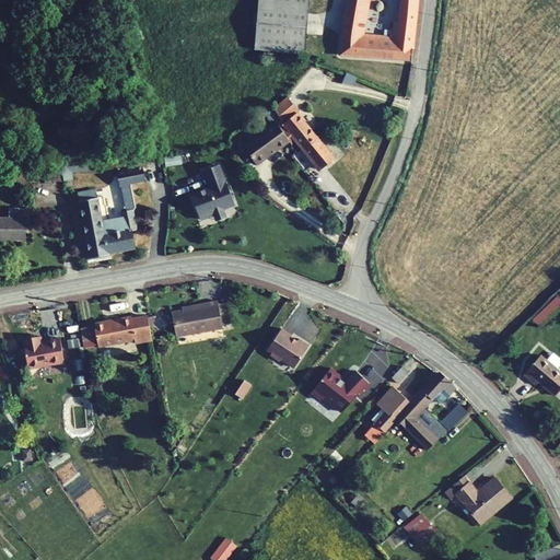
[(333,1),(308,0),(254,0),(251,55),(328,59),(329,41),(333,1)]
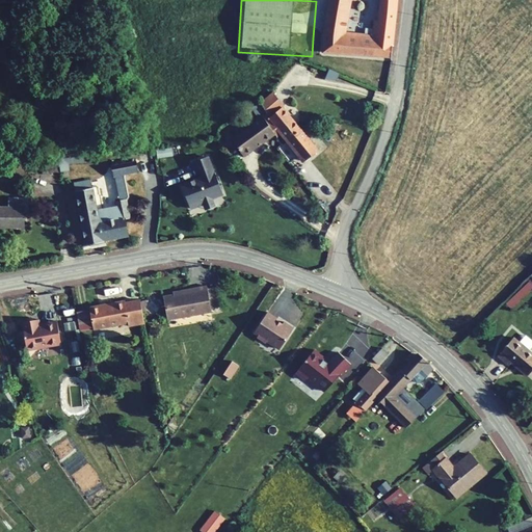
[(313,38),(312,56),(380,61),(388,1),(375,0),(369,0),(366,41),(334,37),(338,3),(319,2),(313,38)]
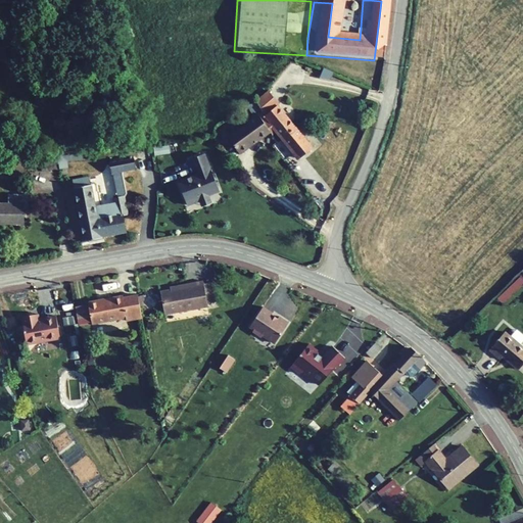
[(254,101),(246,105),(251,115),(260,110),(254,101)]
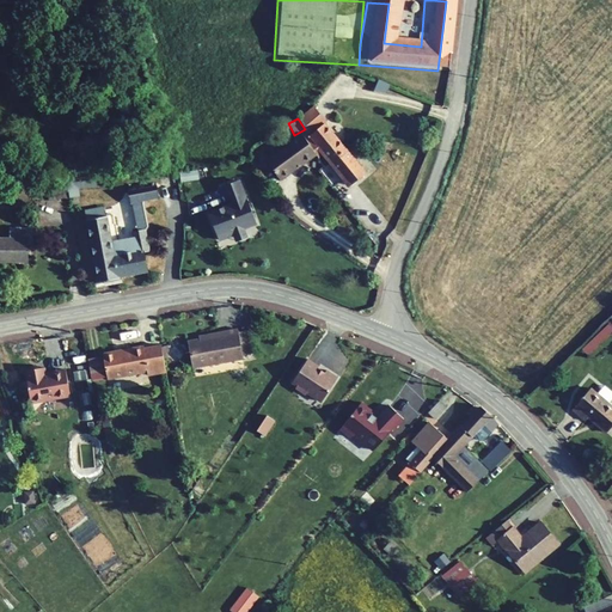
[(297,138),(292,141),(304,158),(311,153),(319,164),(334,152),(314,127),(298,140),(297,138)]
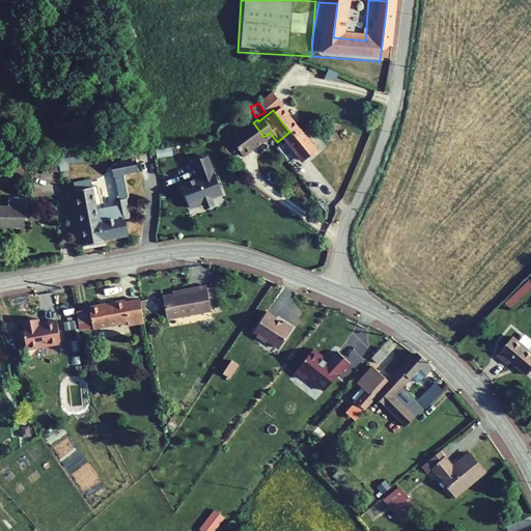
[(255,116),(220,144),(233,161),(263,137),(253,122),(257,119),(255,116)]
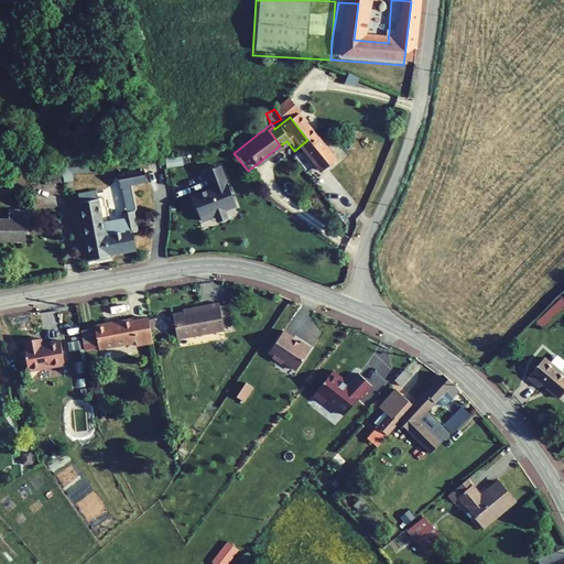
[(307,140),(294,151),(312,173),(326,162),(307,140)]
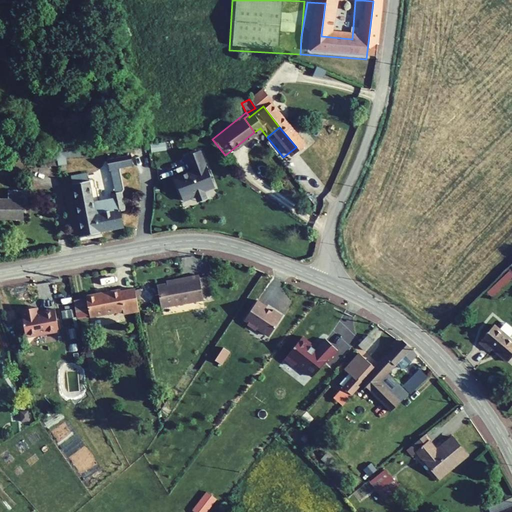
[(150,143),(151,150),(169,149),(169,142),(150,143)]
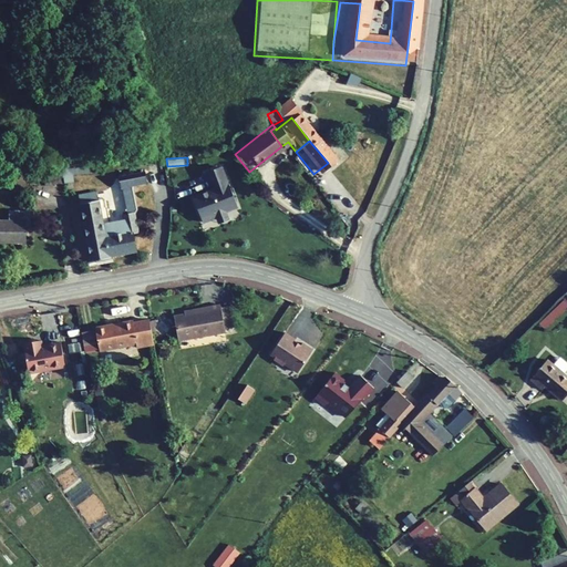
[(75,169),(57,172),(60,189),(68,188),(66,182),(76,181),(75,169)]
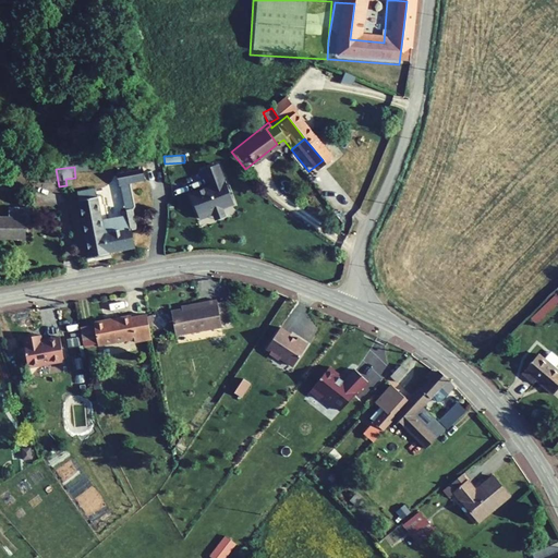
[(53,171),(45,171),(47,189),(56,187),(53,171)]
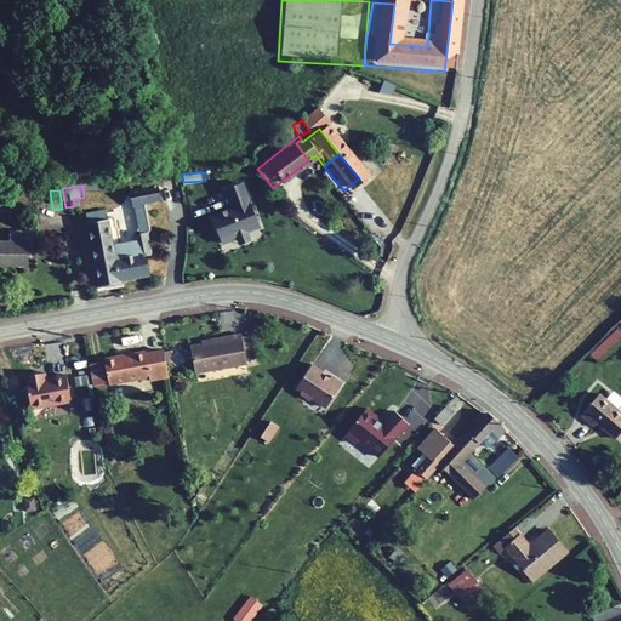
[(251,243),(239,199),(222,204),(228,223),(206,228),(209,235),(210,235),(211,240),(210,240),(215,256),(229,252),(228,250),(239,246),(251,243)]
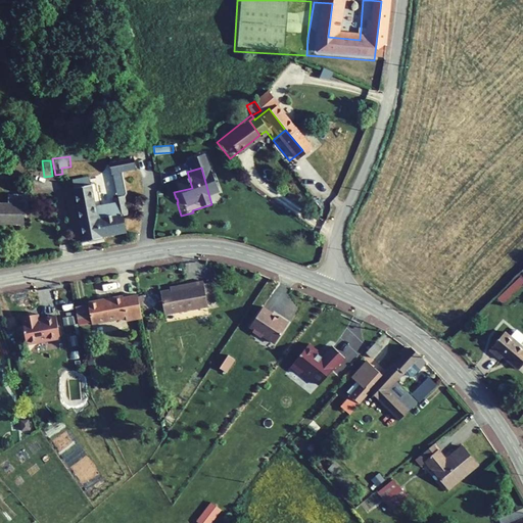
[(86,193),(85,185),(67,187),(68,195),(86,193)]
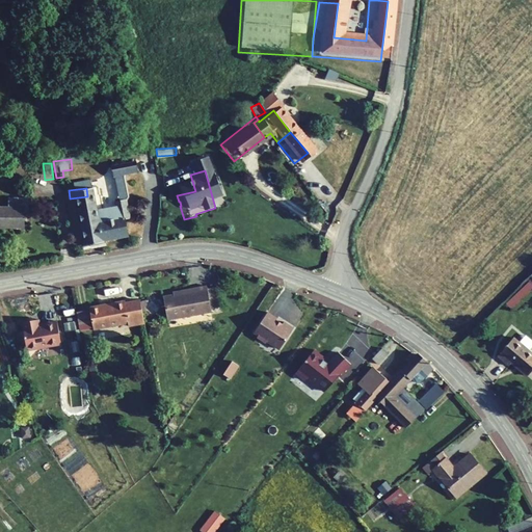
[(89,215),(87,196),(70,198),(77,249),(94,246),(94,245),(120,242),(117,224),(123,223),(121,206),(110,207),(111,213),(89,215)]
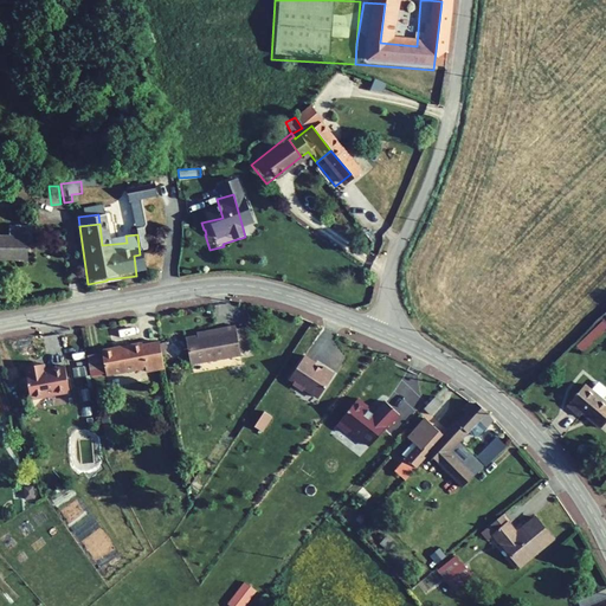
[(2,244),(0,243),(0,265),(20,266),(19,250),(26,249),(26,232),(2,232),(2,244)]
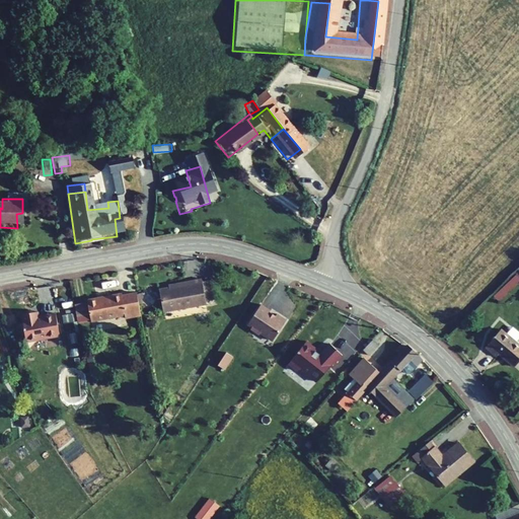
[(202,214),(200,206),(191,209),(192,211),(193,216),(202,214)]
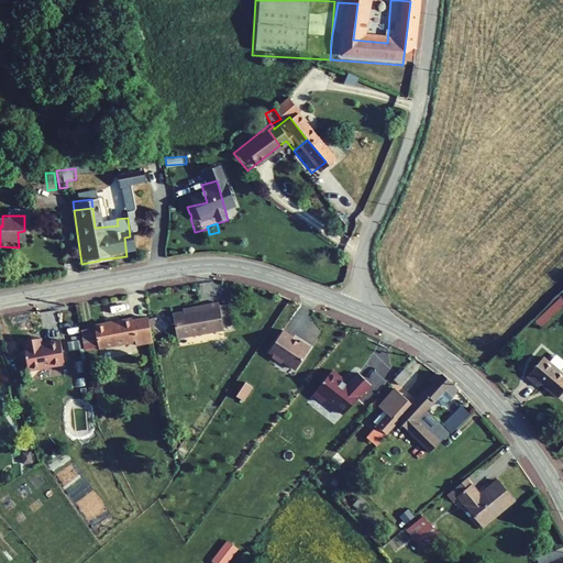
[(540,326),(562,304),(562,300),(559,296),(533,320),(540,326)]
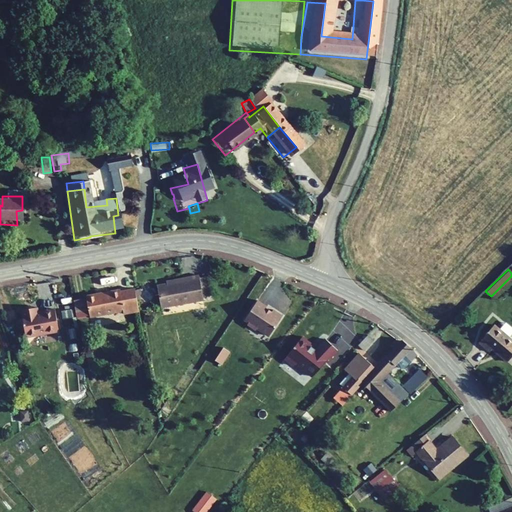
[(159,286),(165,309),(206,301),(201,276),(187,278),(187,281),(159,286)]
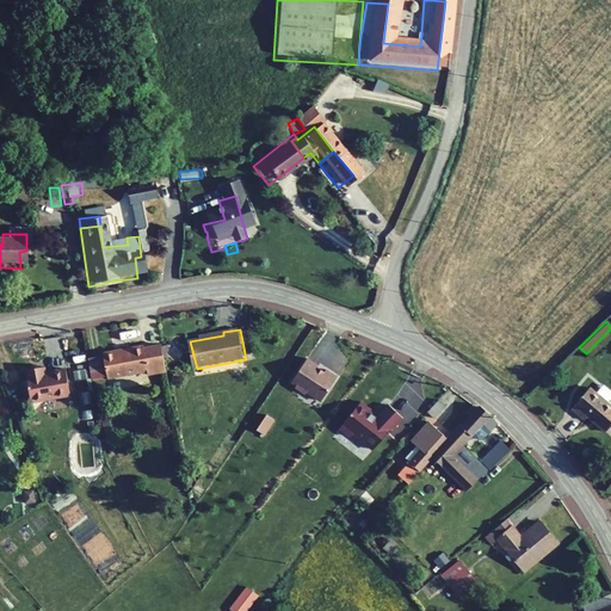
[(109,355),(113,382),(154,372),(155,377),(170,374),(164,347),(152,350),(150,346),(137,349),(137,352),(123,356),(122,352),(109,355)]
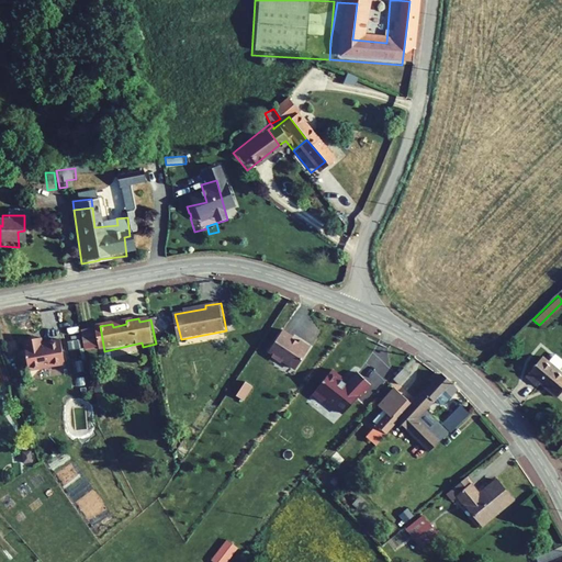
[(295,369),(310,347),(300,339),(298,343),(292,338),(293,337),(282,329),(268,351),(272,353),(273,357),(279,360),(282,360),(295,369)]
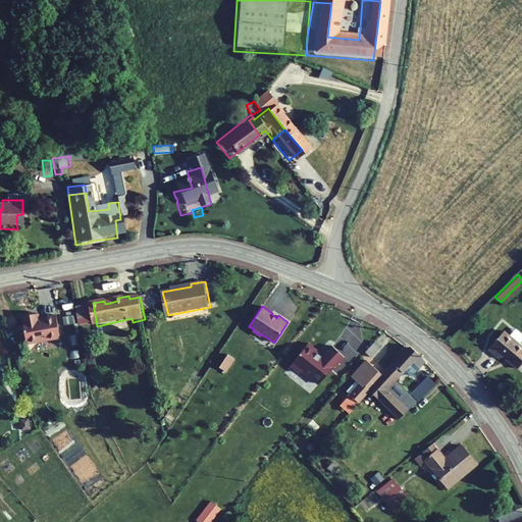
[(42,313),(32,315),(37,342),(47,338),(48,341),(70,335),(65,313),(49,317),(48,315),(43,316),(42,313)]
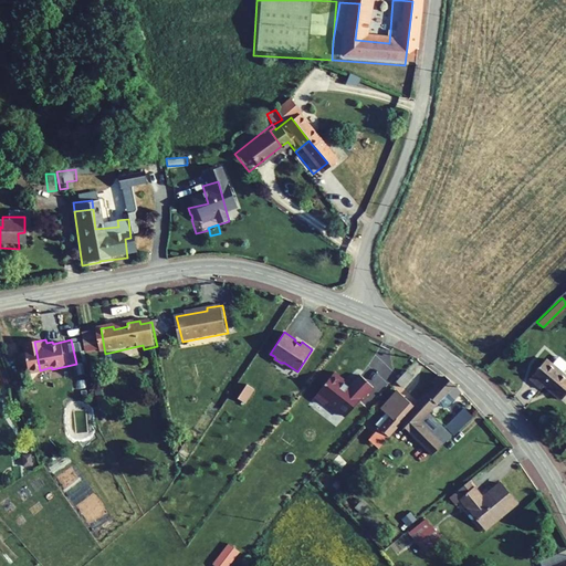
[(565,374),(543,355),(525,376),(537,387),(541,384),(558,399),(565,389),(565,374)]
